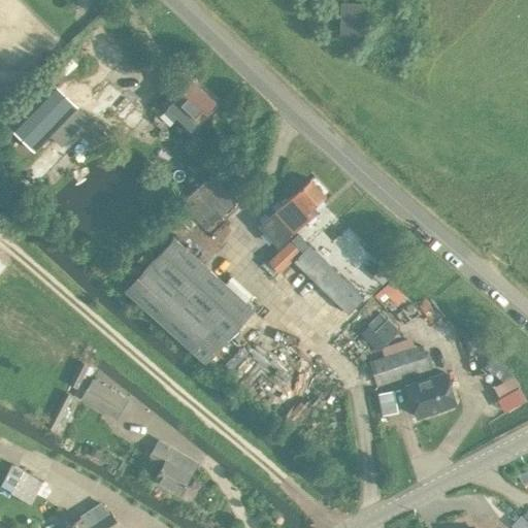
[(341,2),(339,34),(360,35),(361,2),(341,2)]
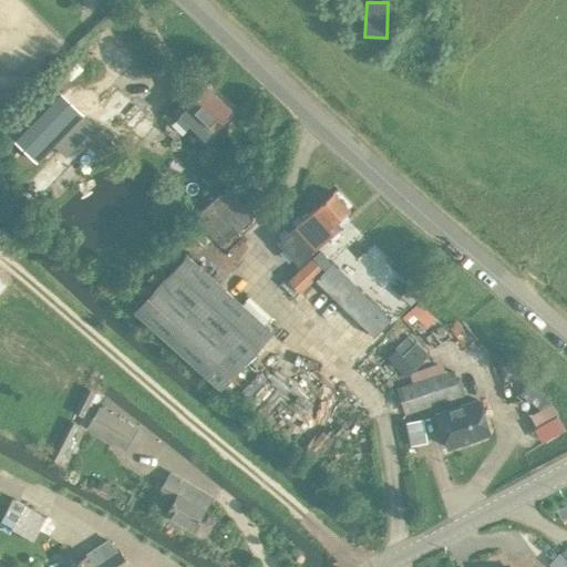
[(189,104),(181,114),(195,129),(205,138),(215,129),(233,110),(206,85),(189,103),(189,104)]
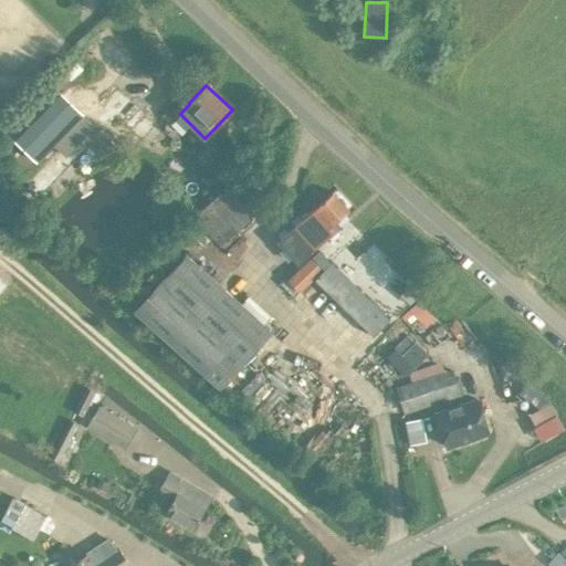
[(33,205),(63,175),(70,181),(82,168),(74,163),(118,118),(132,129),(124,138),(135,148),(156,123),(117,88),(19,190),(33,205)]
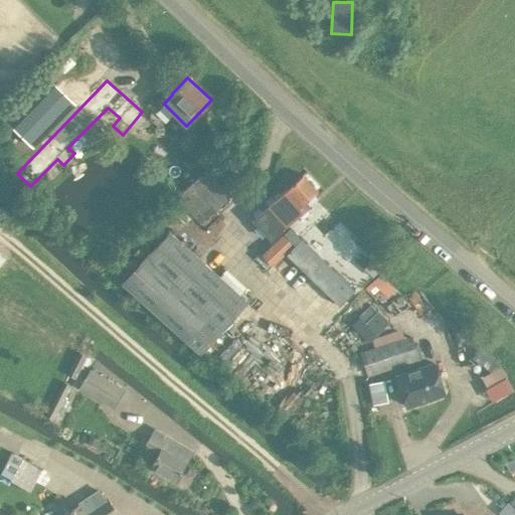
[(178,196),(202,221),(231,194),(223,186),(230,179),(214,162),(178,196)]
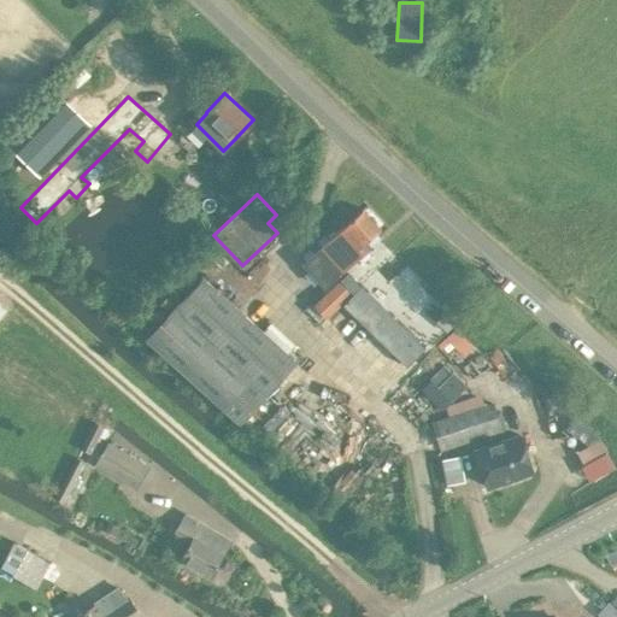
[(324,288),(368,248),(364,244),(380,229),(363,209),(303,263),(324,288)]
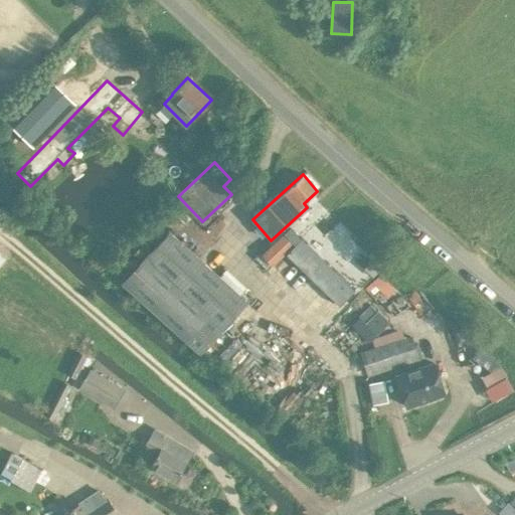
[(123,283),(200,352),(246,301),(235,291),(241,285),(227,272),(221,279),(169,231),(123,283)]
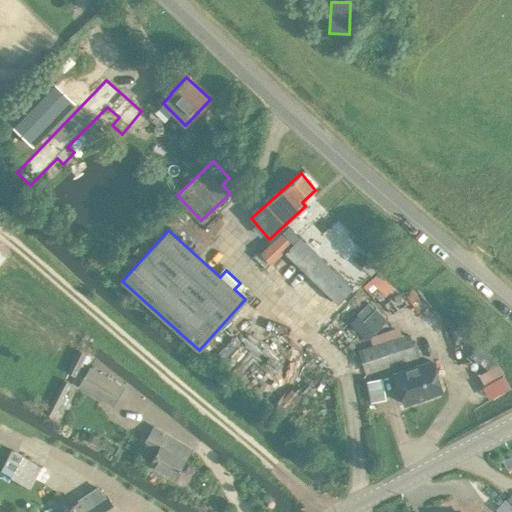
[(289,245),(293,242),(282,231),(255,257),(266,269),(290,246),(289,245)]
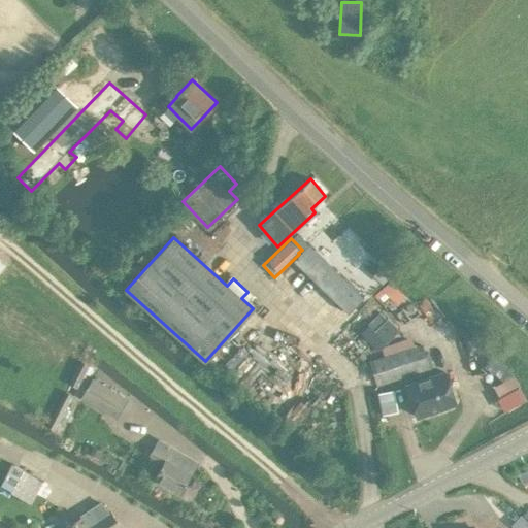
[(369,325),(362,332),(380,350),(399,330),(387,318),(386,318),(380,311),(367,323),(369,325)]
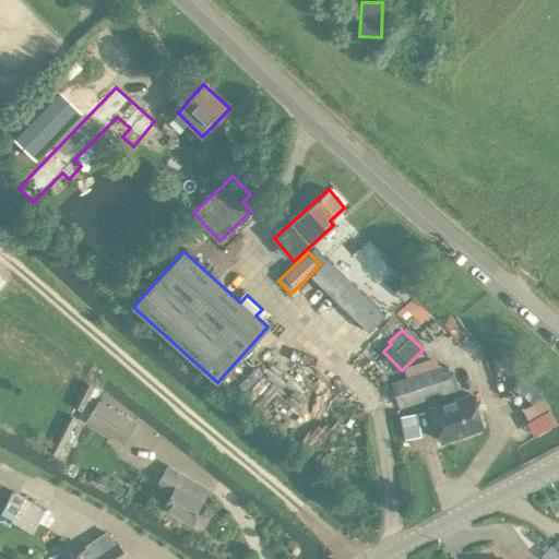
[(445,364),(391,382),(400,407),(454,389),(445,364)]
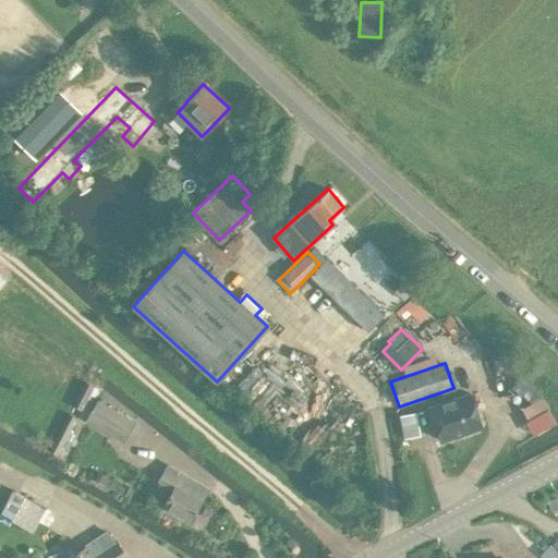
[(86,381),(73,407),(81,410),(89,395),(94,397),(98,388),(86,381)]
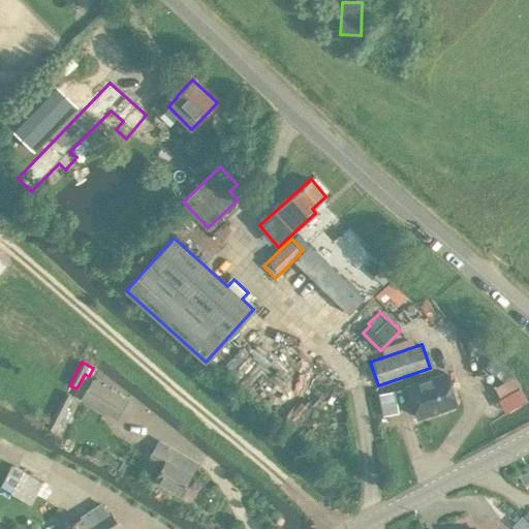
[(446,373),(406,386),(417,417),(457,404),(446,373)]
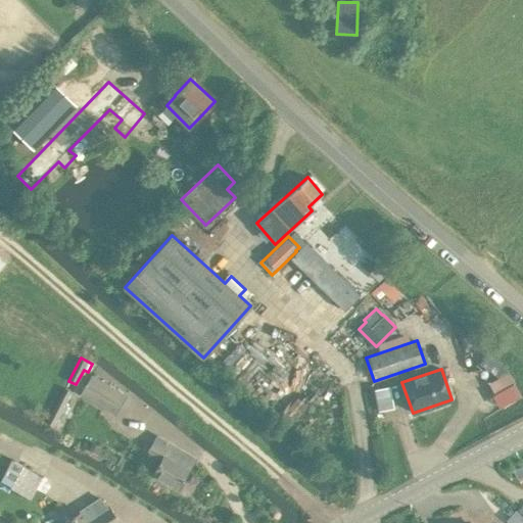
[(114,414),(126,395),(92,375),(81,394),(114,414)]
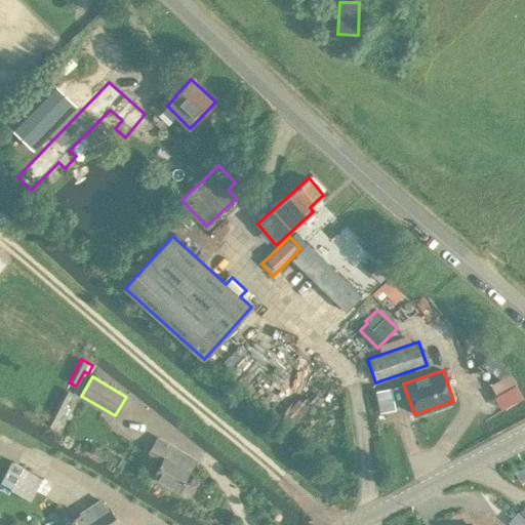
[(65,389),(46,425),(54,429),(61,415),(67,418),(72,408),(67,406),(73,393),(65,389)]
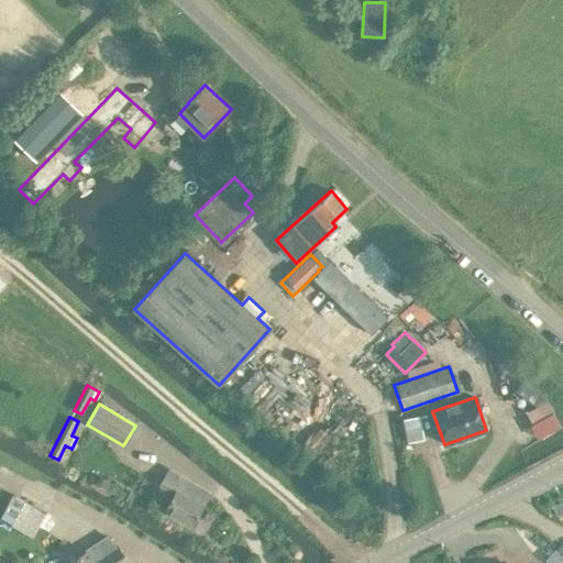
[(210,493),(169,470),(162,482),(176,490),(165,510),(191,526),(210,493)]
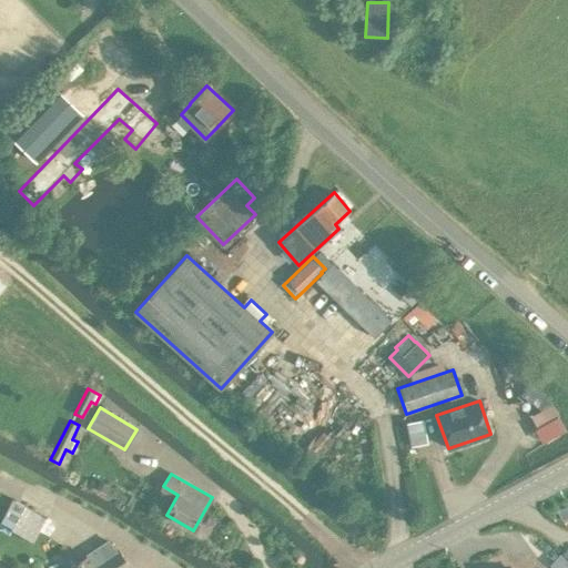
[(24,506),(11,530),(32,540),(46,516),(24,506)]
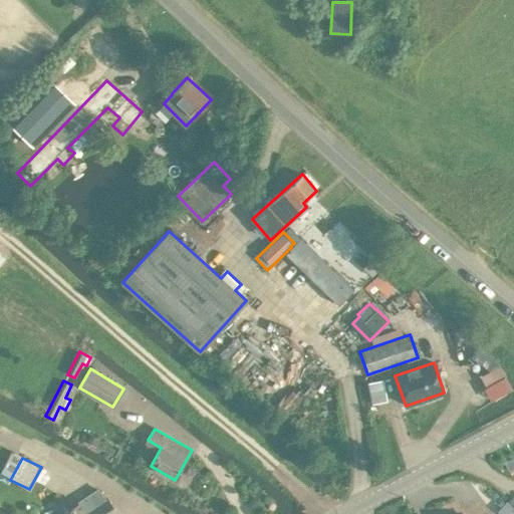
[(91,494),(61,513),(117,513),(118,513),(107,498),(105,500),(98,490),(91,494)]
